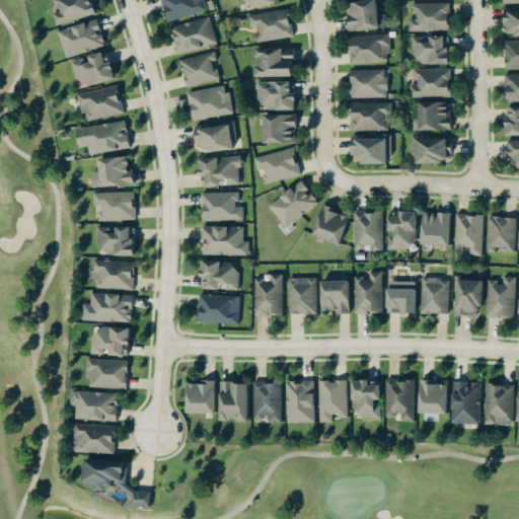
[(95,15),(90,0),(53,0),(57,12),(53,13),(57,25),(95,15)]
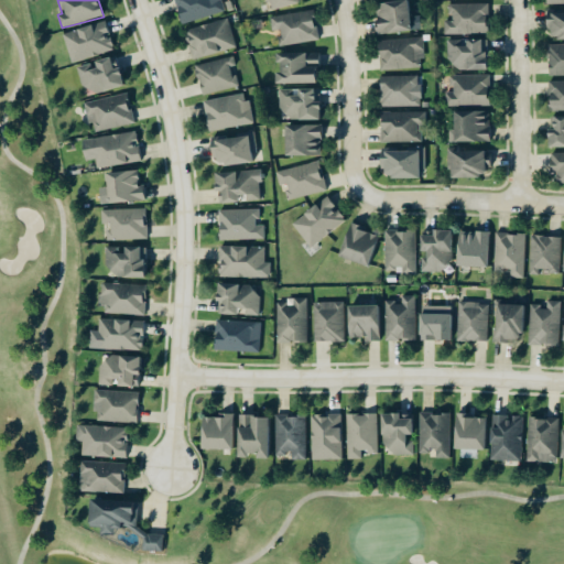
[(223,13),(219,0),(175,0),(181,23),(223,13)]
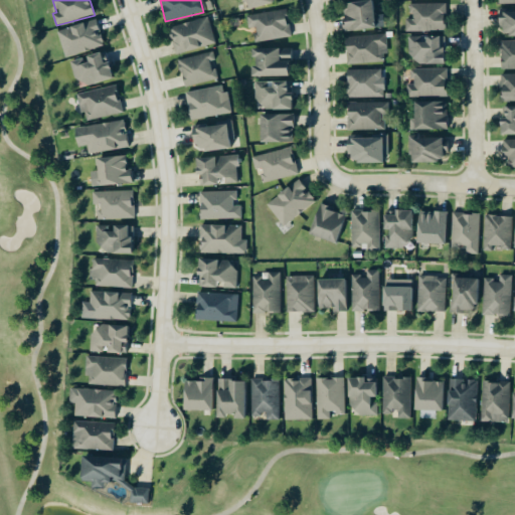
[(243,0),(247,10),(278,0),(243,0)]
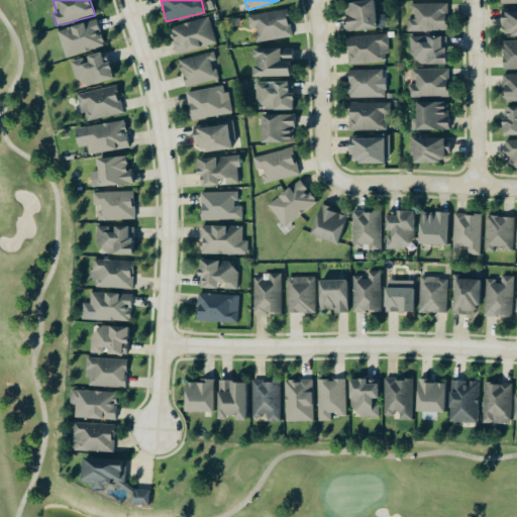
[(347,32),(378,29),(375,0),(345,3),(347,32)]
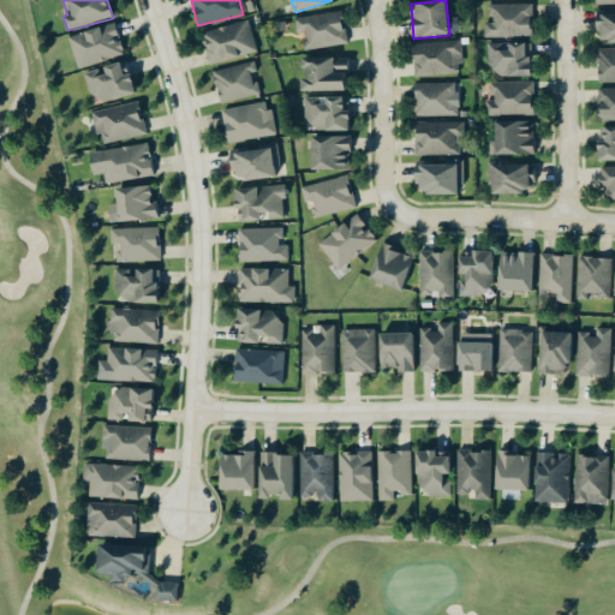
[(532,4),(491,5),(491,23),(485,23),(485,37),(532,37),(532,4)]
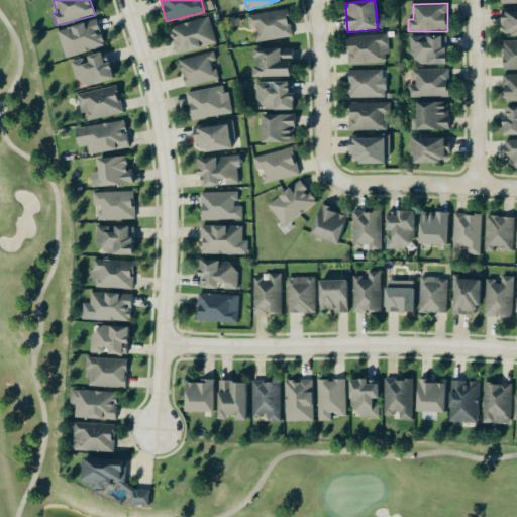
[(292,37),(289,10),(247,15),(248,28),(255,28),(256,41),(292,37)]
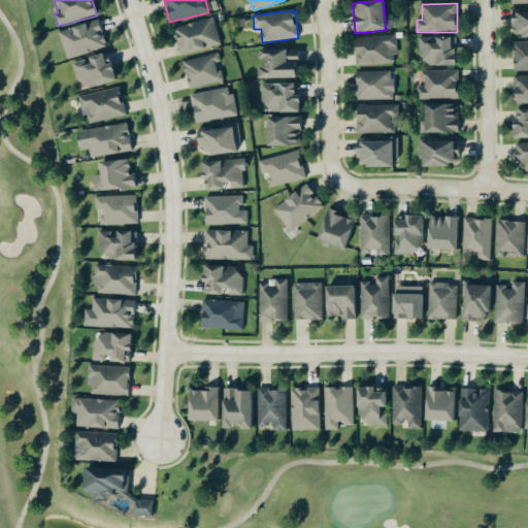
[(527,11),(513,12),(514,37),(527,36),(527,11)]
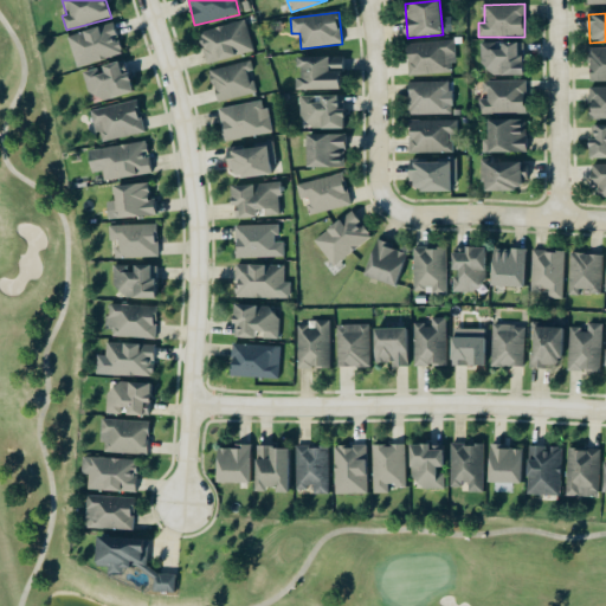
[(208,65),(255,51),(245,19),(199,33),(208,65)]
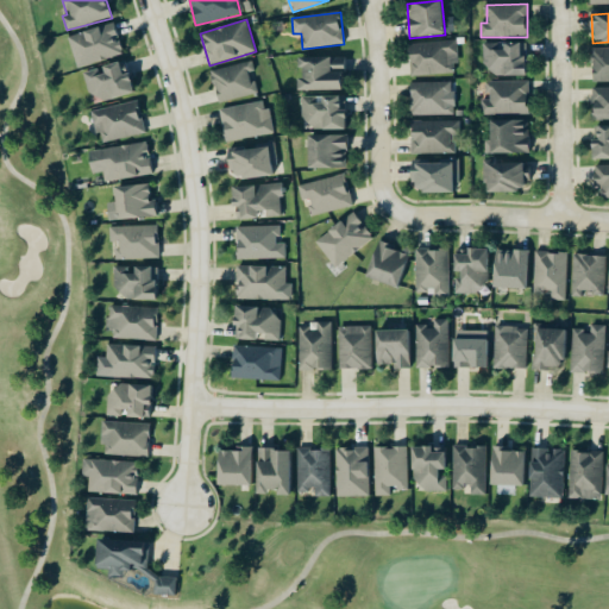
[(76,68),(123,55),(113,24),(68,37),(76,68)]
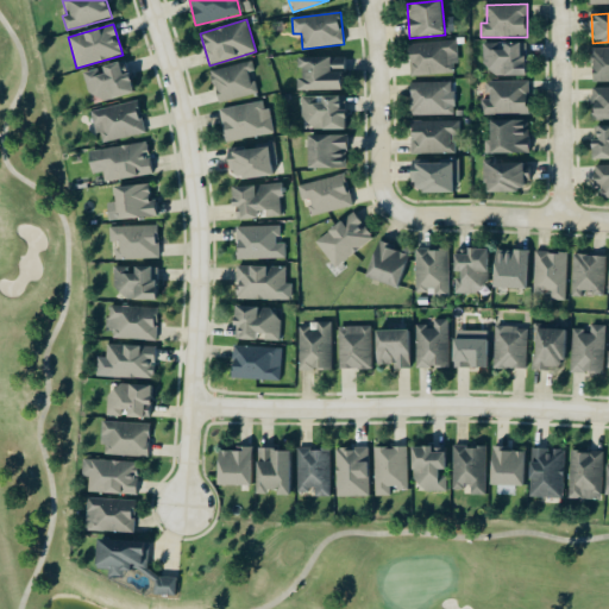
[(410,76),(458,74),(457,42),(409,43),(410,76)]
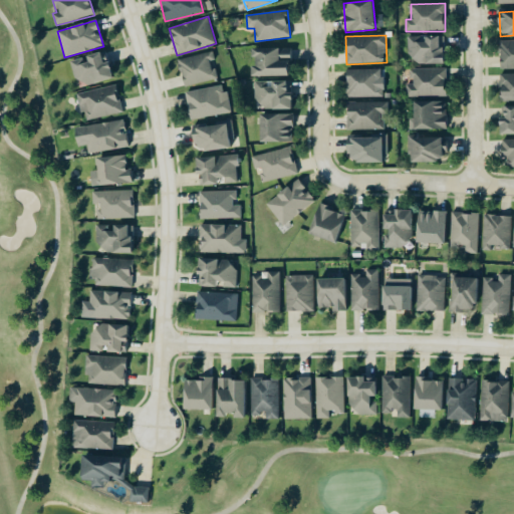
[(409,37),(409,64),(445,63),(445,36),(424,36),(409,37)]
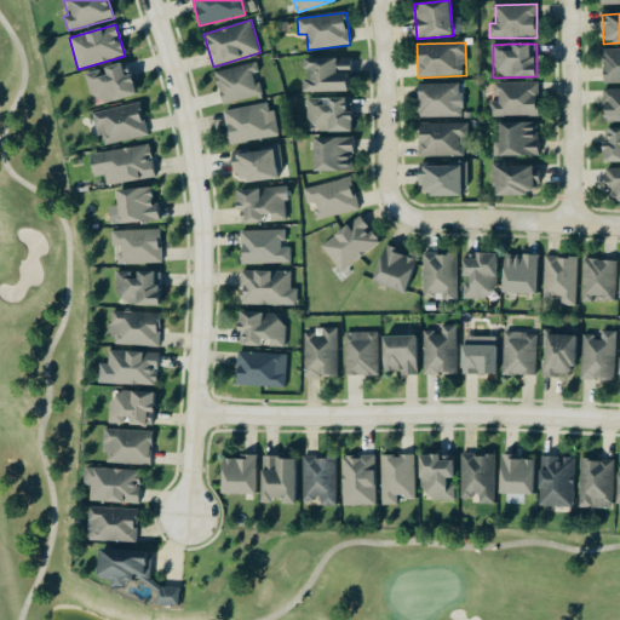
[(619,49),(603,50),(604,84),(619,84),(619,49)]
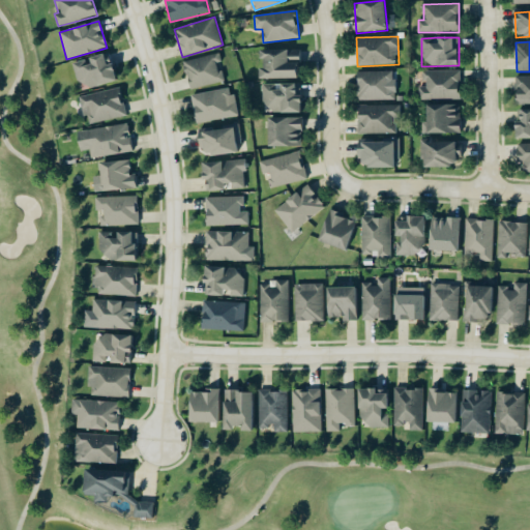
[(260,79),(299,79),(298,50),(260,51),(260,79)]
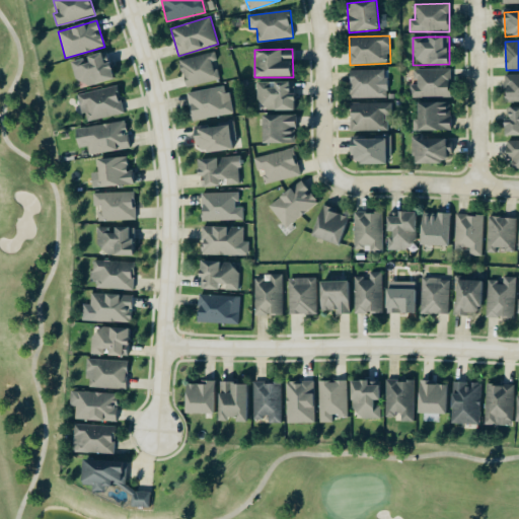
[(114,79),(106,52),(70,62),(75,82),(85,79),(87,86),(114,79)]
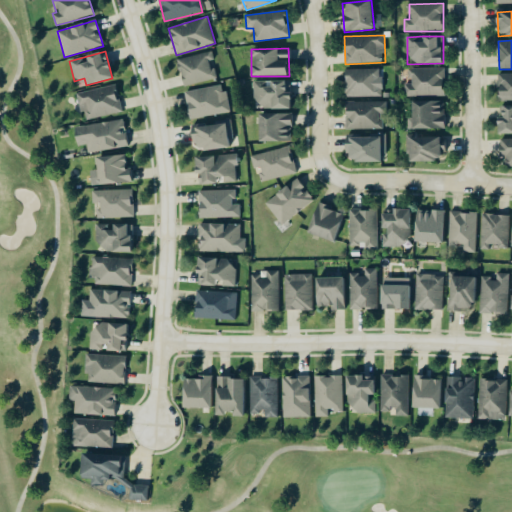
[(216,79),(212,60),(215,60),(213,52),(178,60),(184,87),(216,79)]
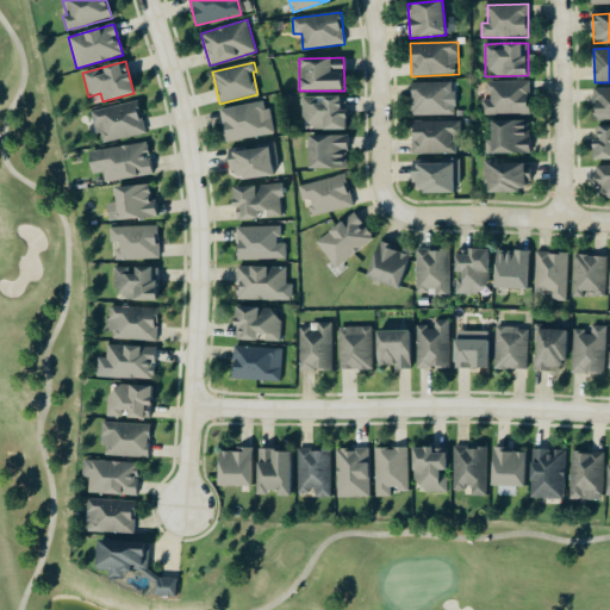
[(531,114),(530,81),(489,82),(490,100),(483,100),(483,114),(531,114)]
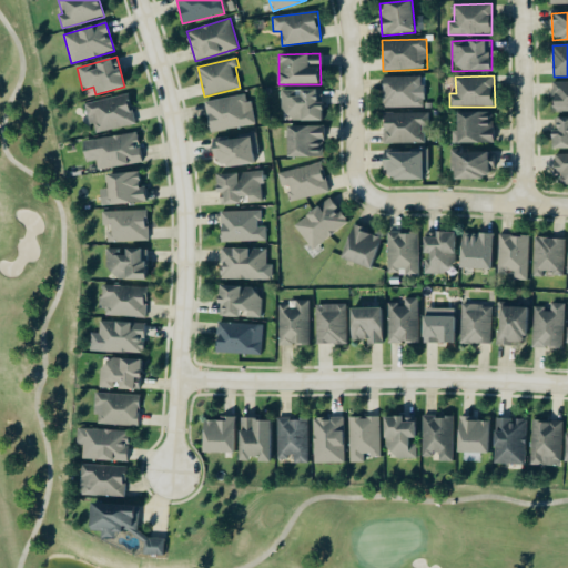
[(424,107),(423,77),(383,78),(384,108),(424,107)]
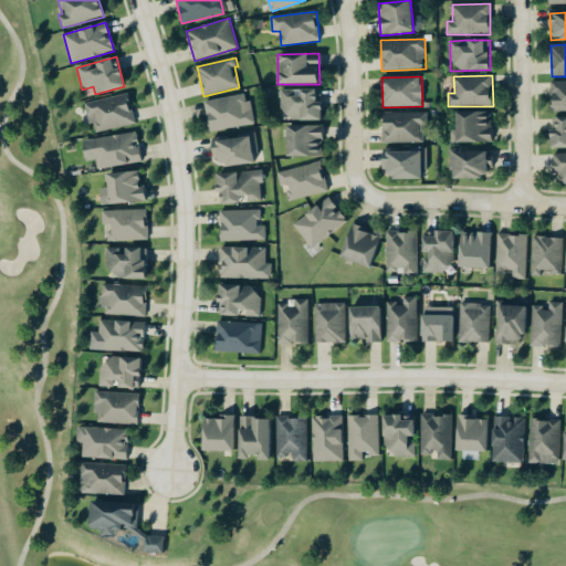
[(565,81),(552,81),(551,112),(565,111),(565,81)]
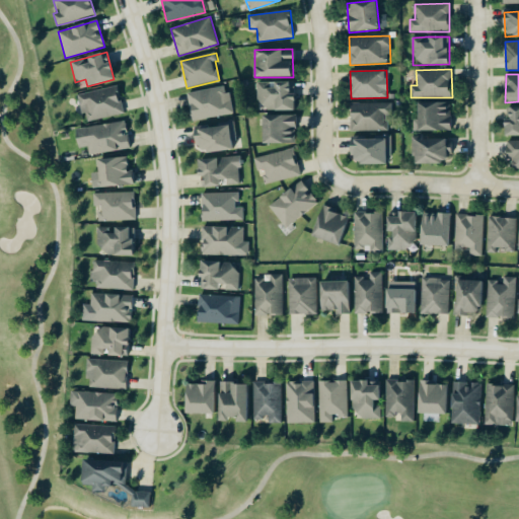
[(294,82),(257,83),(258,112),(295,110),(294,82)]
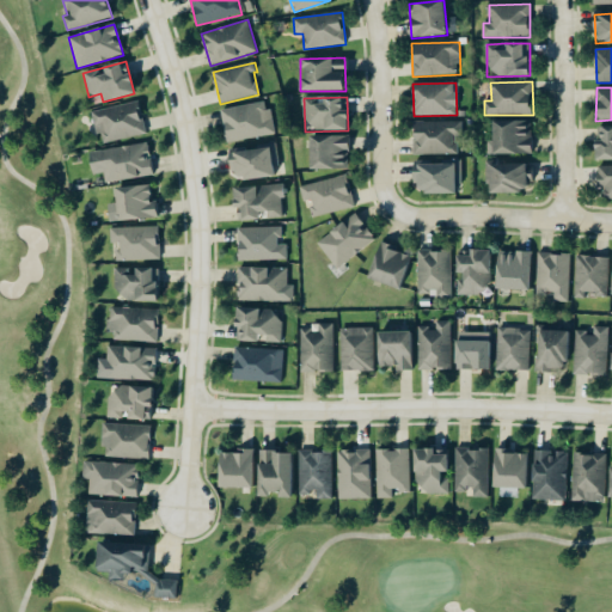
[(221,110),(227,144),(275,134),(268,101),(221,110)]
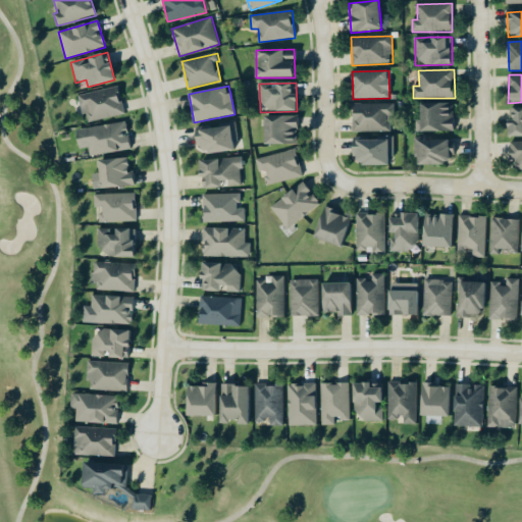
[(79,95),(85,123),(124,114),(118,87),(79,95)]
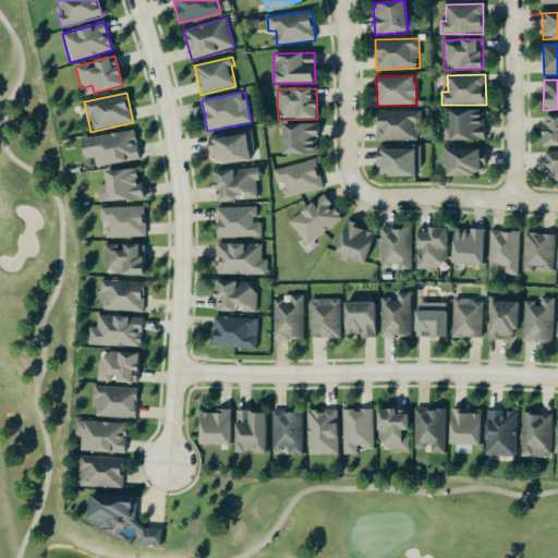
[(378,142),(417,141),(417,125),(421,125),(420,110),(377,111),(378,142)]
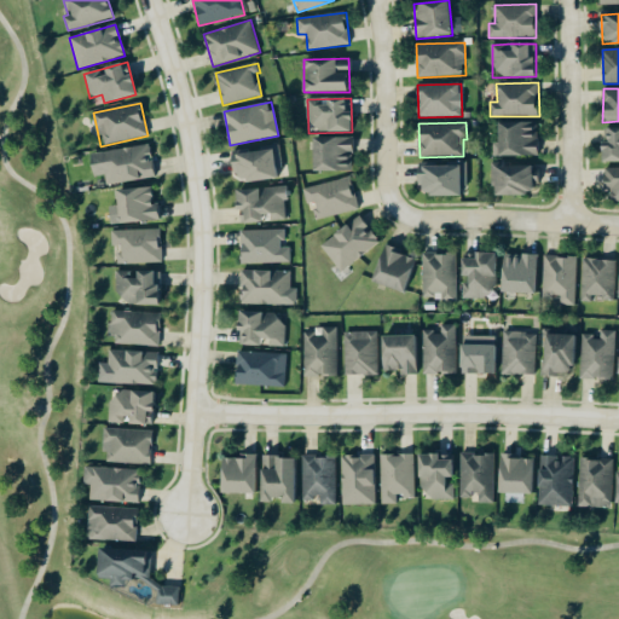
[(537,122),(498,123),(498,142),(493,142),(493,157),(538,156),(537,122)]
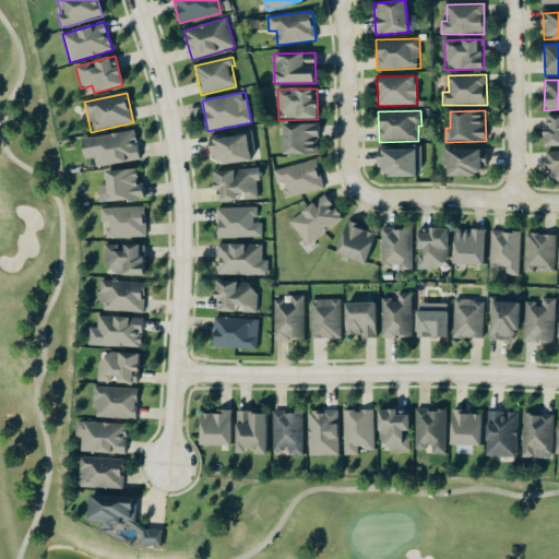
[(319,154),(318,123),(282,126),(283,155),(319,154)]
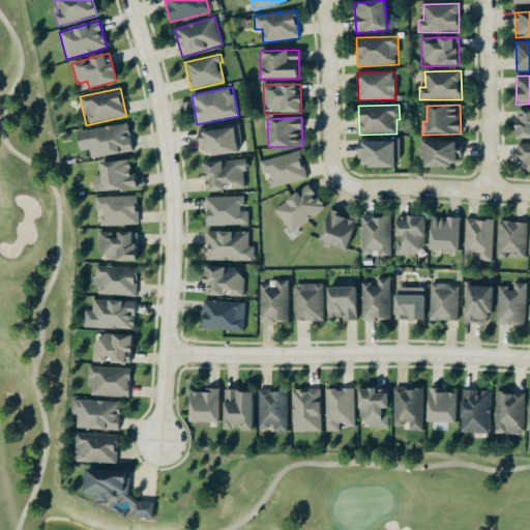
[(77,130),(79,151),(90,150),(91,157),(133,153),(129,125),(77,130)]
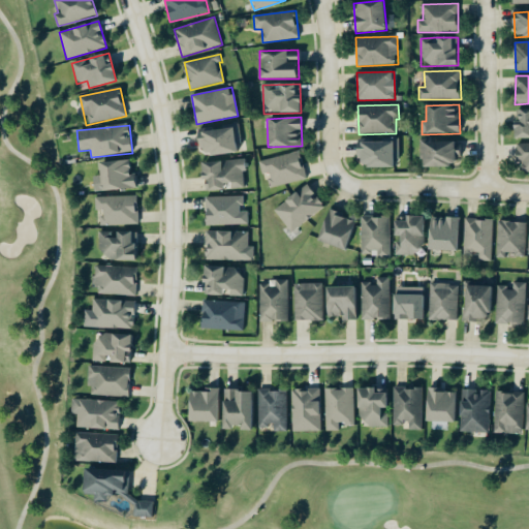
[(242,151),(238,126),(197,132),(201,157),(242,151)]
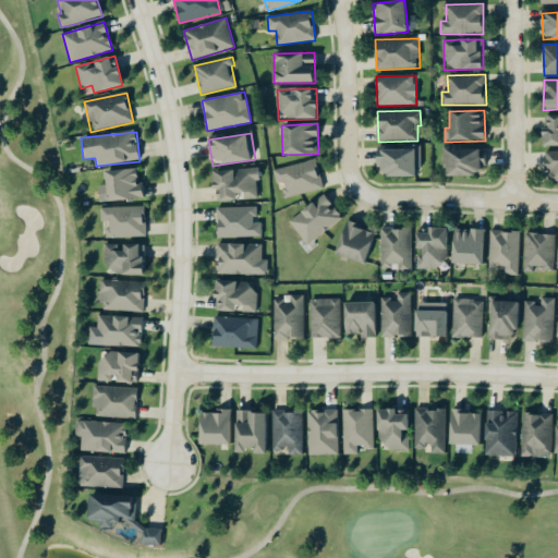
[(377,149),(378,178),(415,177),(415,168),(422,168),(422,148),(377,149)]
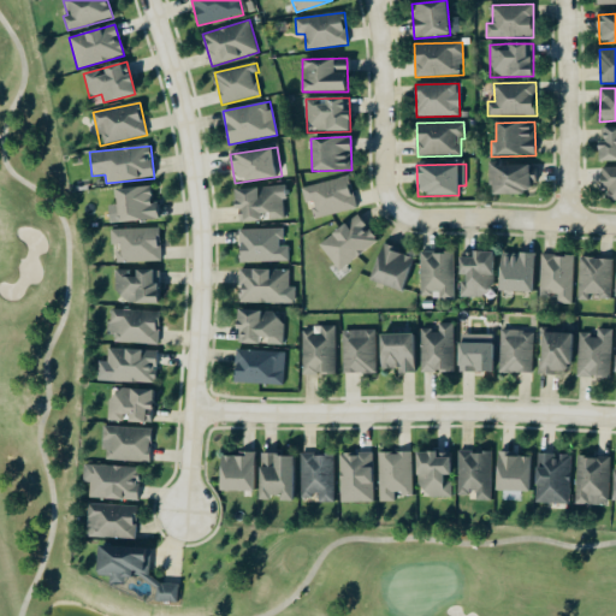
[(527,195),(527,184),(535,184),(534,165),(490,166),(491,196),(527,195)]
